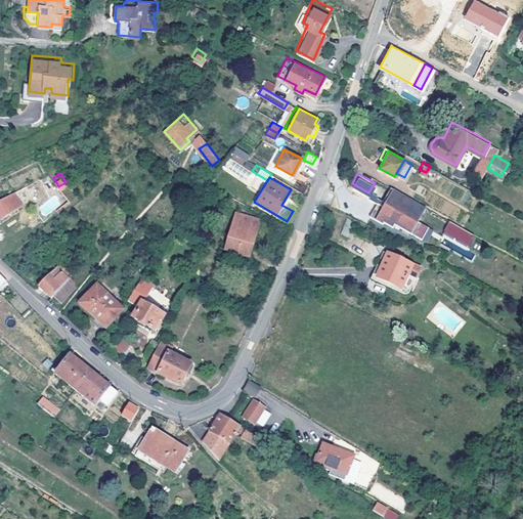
[(426,204),(390,184),(382,199),(384,201),(383,203),(377,200),(369,214),(383,221),(383,220),(392,225),(394,221),(415,232),(421,220),(418,218),(426,204)]
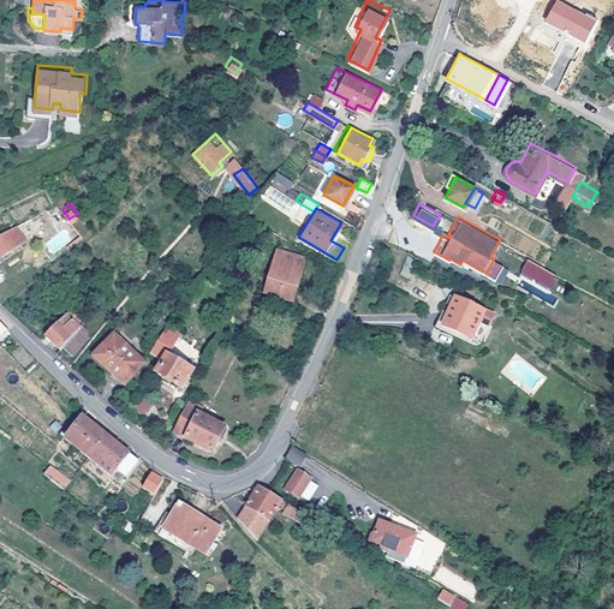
[(0,254),(24,237),(16,224),(0,231),(0,254)]
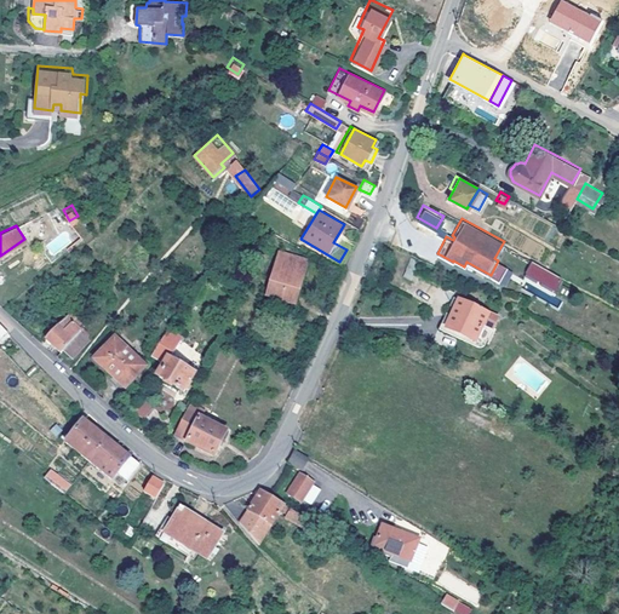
[(305,258),(278,251),(267,292),(293,300),(305,258)]
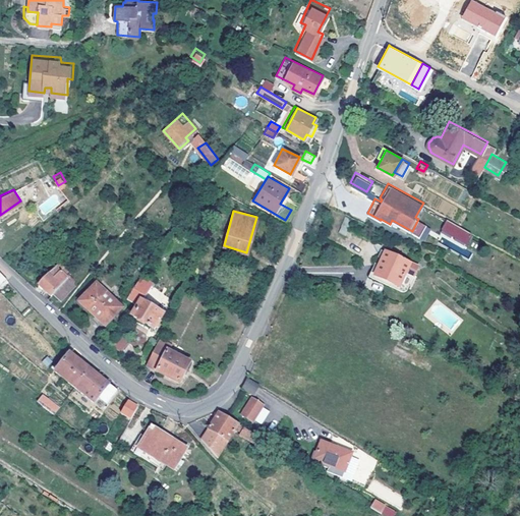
[(446,215),(439,226),(465,241),(472,229),(446,215)]
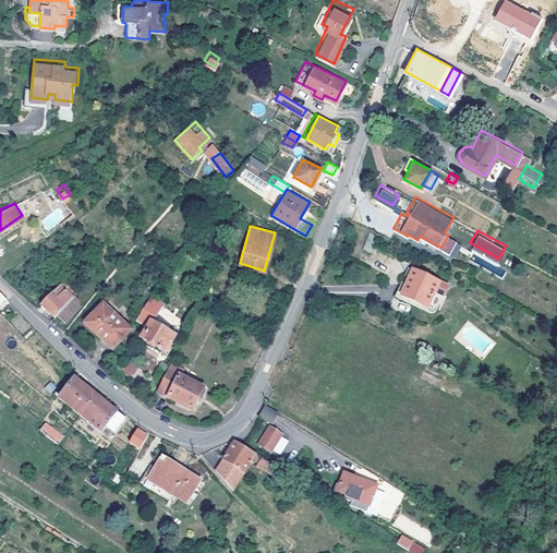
[(394,296),(425,310),(427,311),(431,311),(433,310),(435,308),(443,292),(434,288),(426,304),(400,292),(411,266),(407,264),(394,296)]
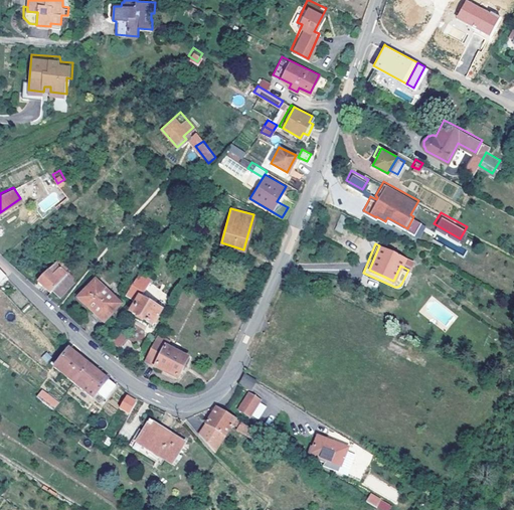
[(412,261),(379,245),(369,270),(393,281),(400,266),(408,270),(412,261)]
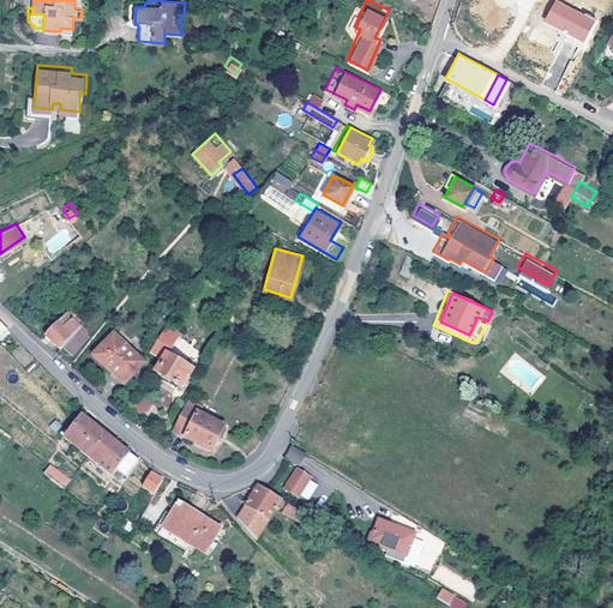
[(71,304),(43,332),(49,338),(59,345),(61,343),(70,351),(89,332),(80,324),(86,318),(71,304)]
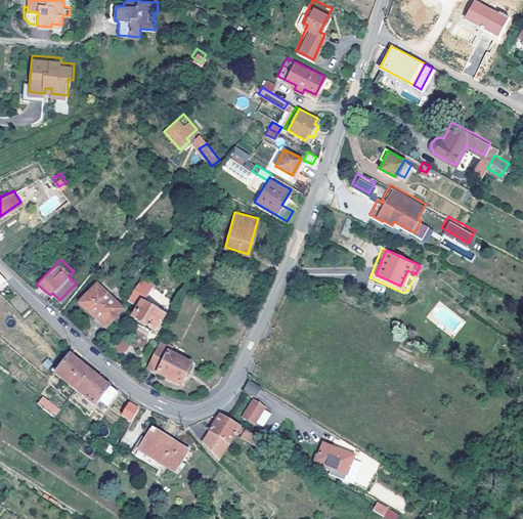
[(153,280),(141,273),(136,282),(147,289),(153,280)]
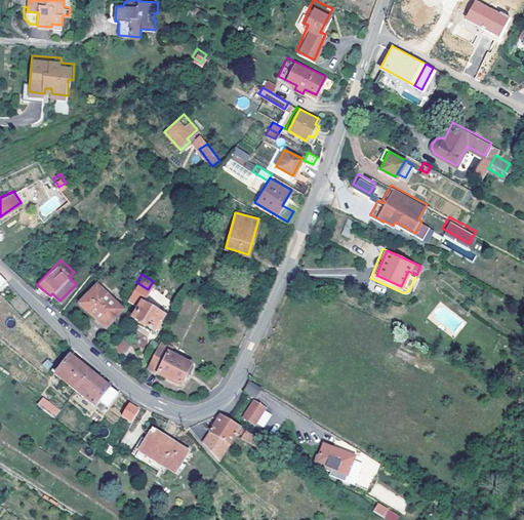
[(95,282),(78,302),(105,325),(122,307),(95,282)]
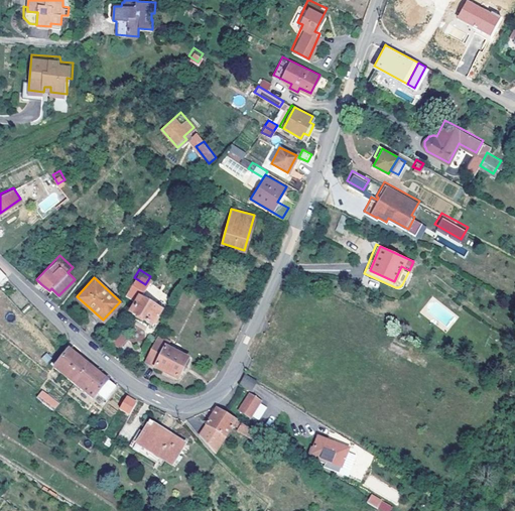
[(145,284),(134,277),(125,293),(136,300),(132,306),(153,318),(162,302),(141,290),(145,284)]
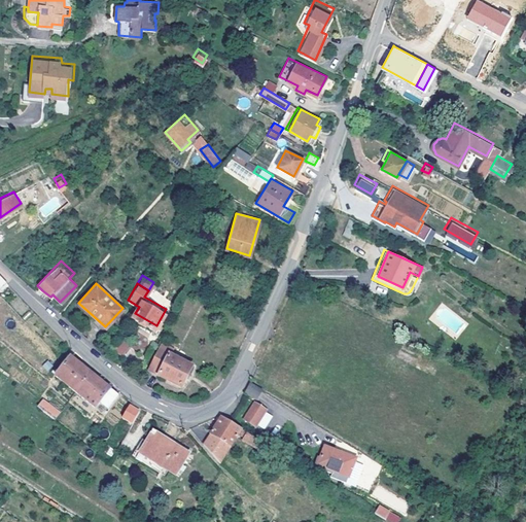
[(130,341),(117,332),(110,341),(123,350),(130,341)]
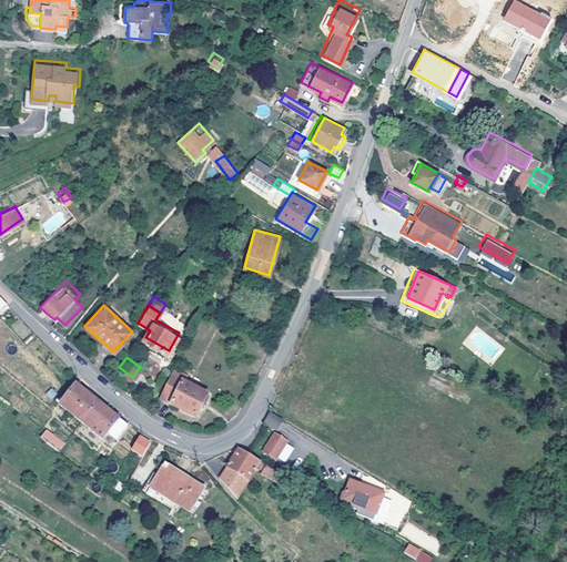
[(173,367),(160,397),(195,414),(206,390),(182,379),(185,373),(173,367)]
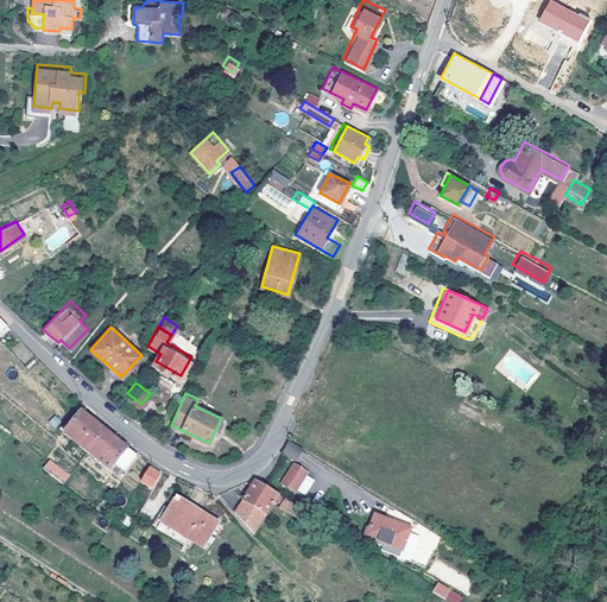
[(86,449),(103,426),(90,416),(81,407),(62,430),(86,449)]
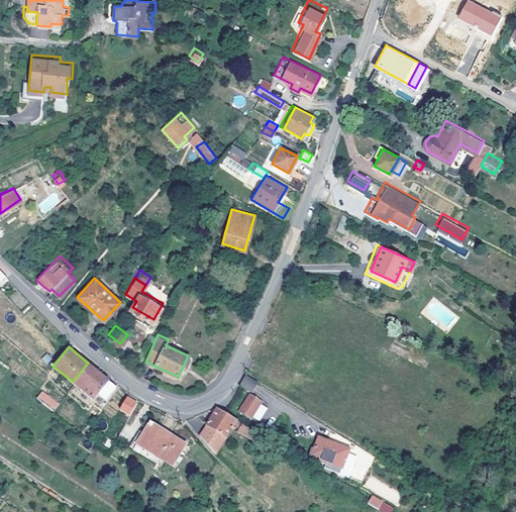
[(102,374),(88,363),(73,382),(92,397),(96,391),(105,397),(115,384),(102,374)]
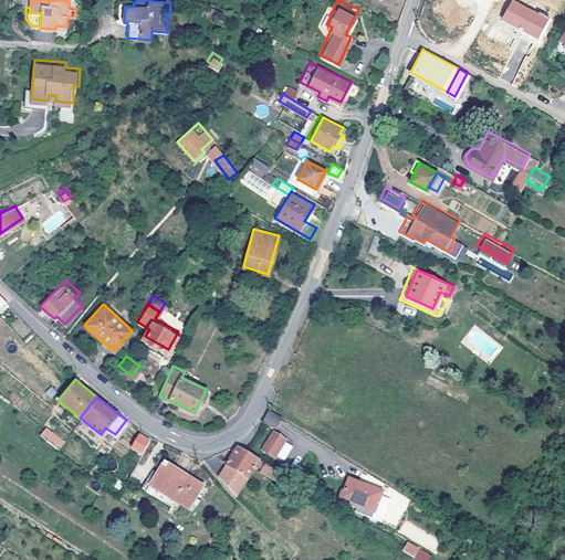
[(270,403),(263,415),(276,423),(283,411),(270,403)]
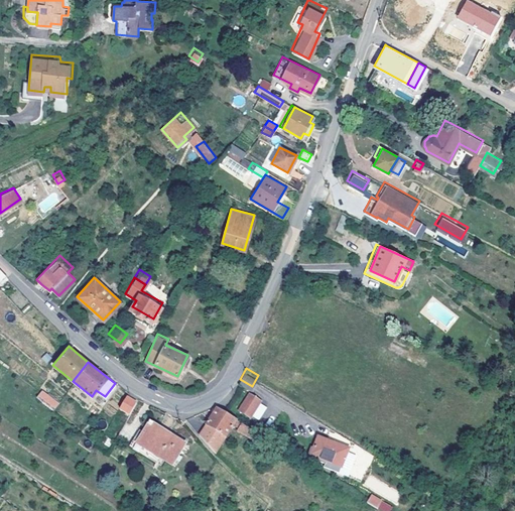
[(36,395),(51,407),(57,399),(41,387),(40,389),(36,395)]
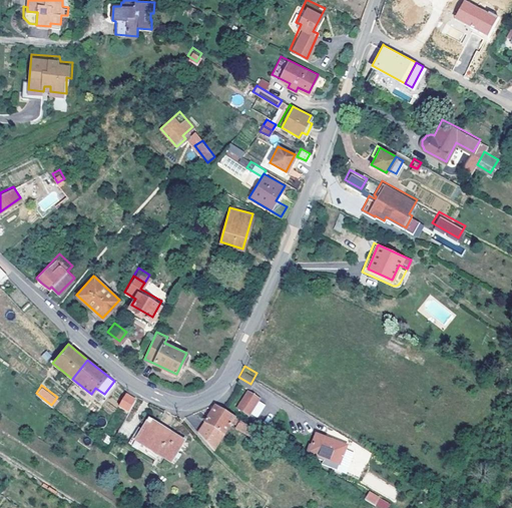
[(249,387),(240,404),(252,411),(262,393),(249,387)]
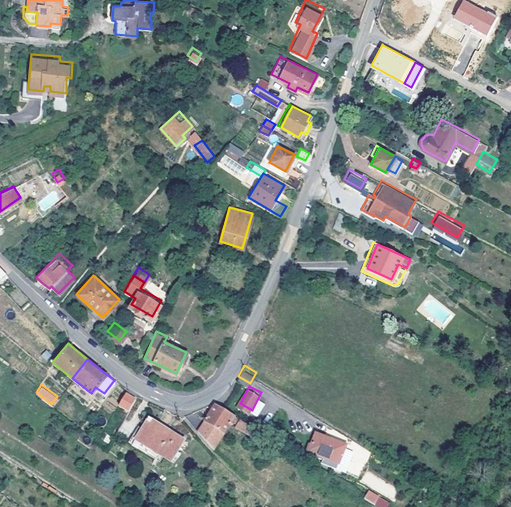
[(127,409),(134,397),(124,391),(117,403),(127,409)]
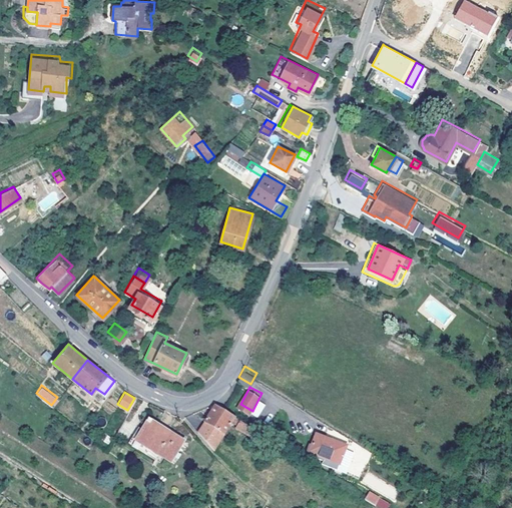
[(233,414),(219,405),(214,402),(196,430),(212,448),(230,420),(233,414)]
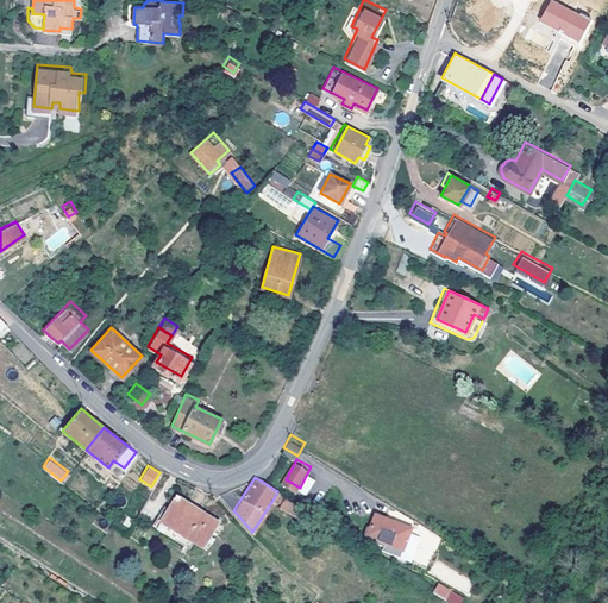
[(283,495),(277,491),(274,498),(280,501),(283,495)]
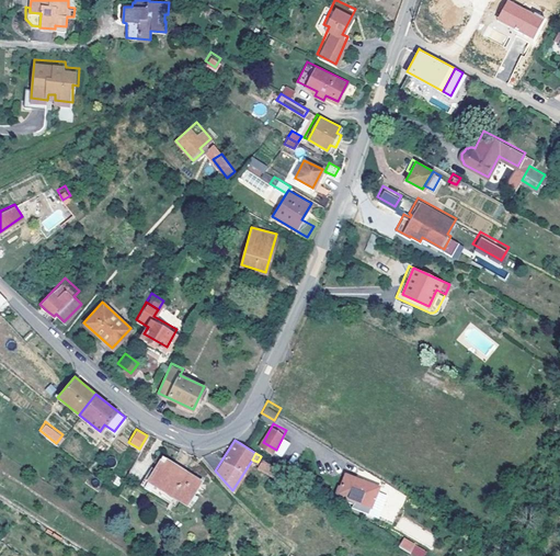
[(141,481),(144,484),(162,455),(159,454),(141,481)]
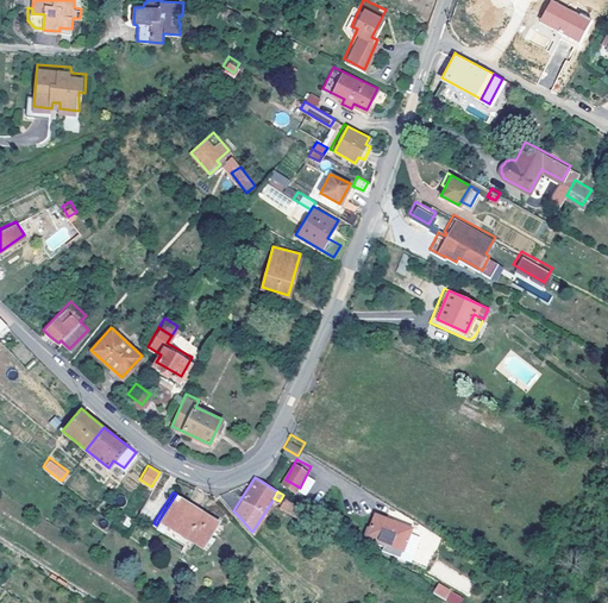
[(176,494),(156,525),(173,535),(177,528),(204,544),(218,520),(176,494)]
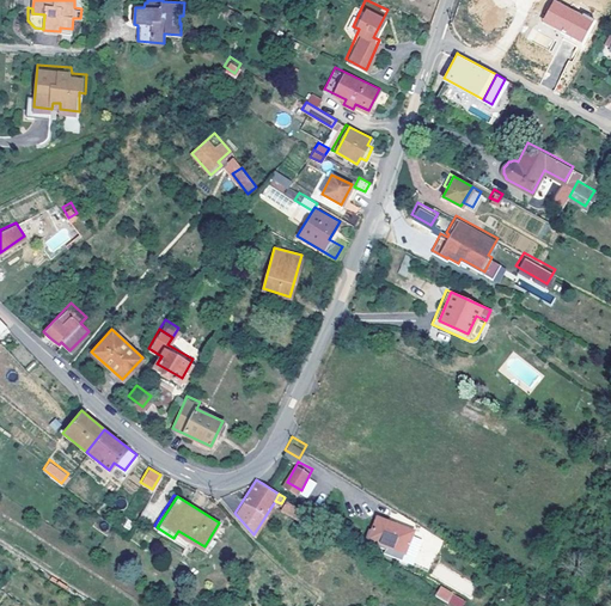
[(306,510),(285,497),(281,503),(280,507),(300,519),(306,510)]
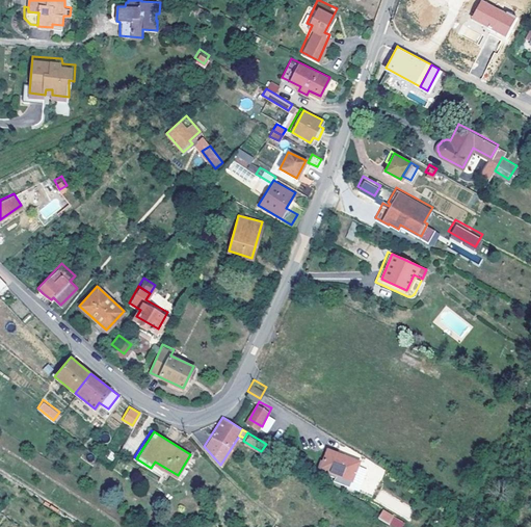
[(322,458),(319,467),(350,479),(359,458),(326,447),(322,458)]
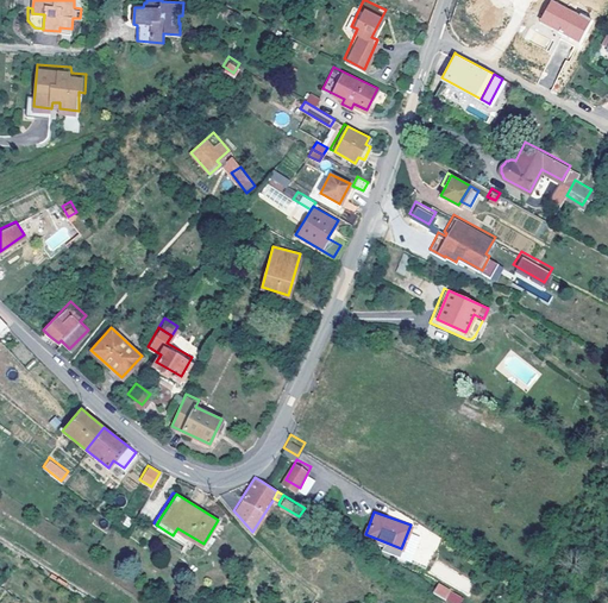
[(321,519),(315,515),(311,523),(315,527),(321,519)]
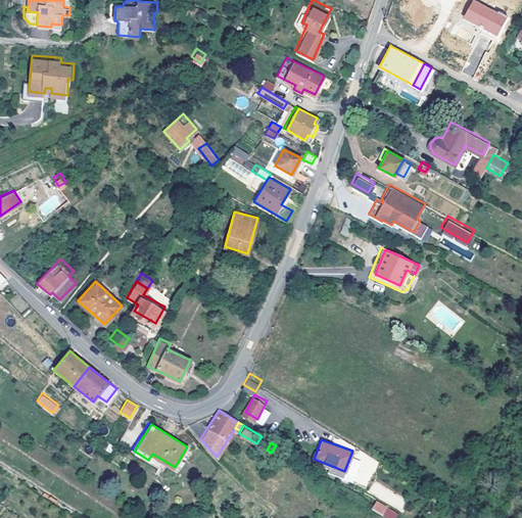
[(146,462),(148,460),(134,451),(132,449),(130,452),(146,462)]
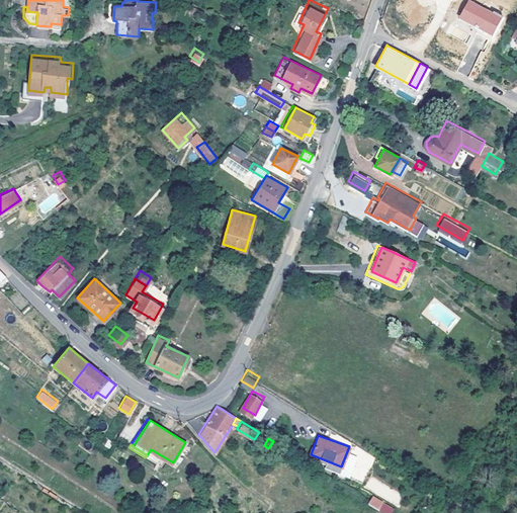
[(391,511),(394,502),(370,492),(366,501),(391,511)]
